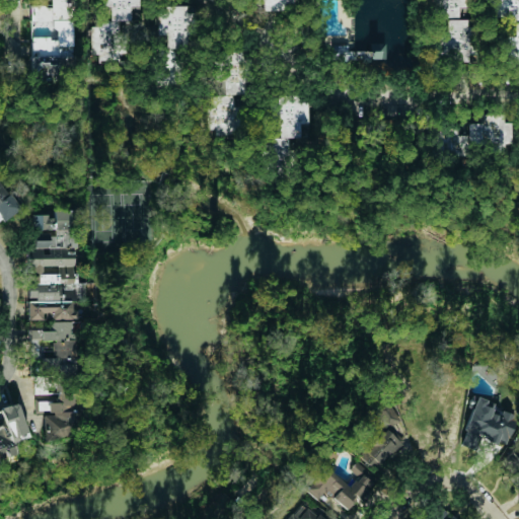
[(30,4),(31,75),(57,75),(57,63),(41,63),(41,56),(60,56),(60,47),(73,46),(73,0),(51,0),(51,4),(30,4)]
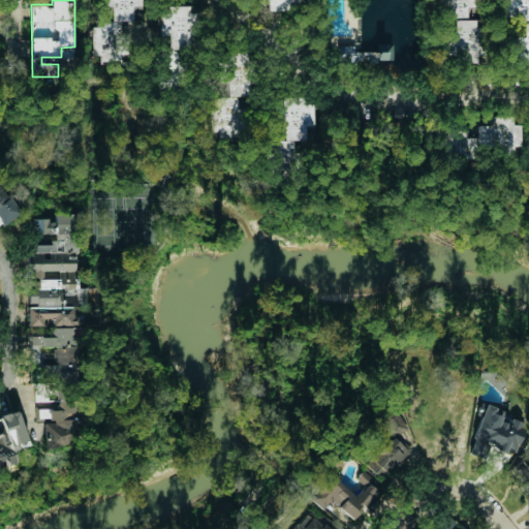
[(92,22),(92,55),(100,55),(100,61),(122,61),(122,54),(130,54),(130,34),(121,34),(121,20),(132,20),(132,8),(142,8),(142,0),(103,0),(103,6),(112,6),(112,22),(92,22)]
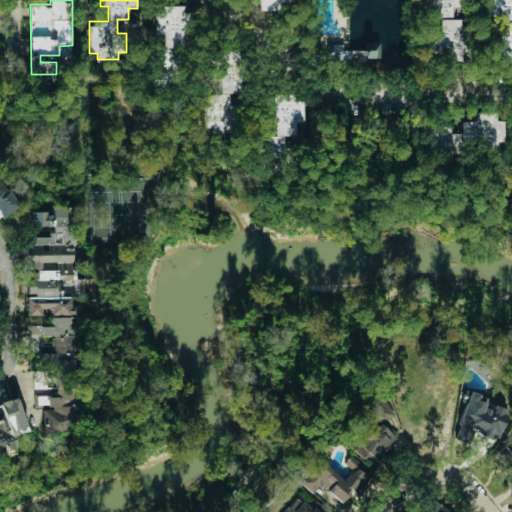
[(289,0),(254,0),(255,10),(281,9),(281,3),(289,3),(289,0)]
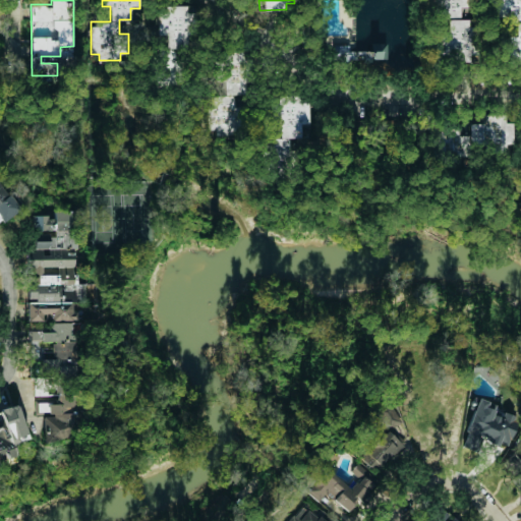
[(475,62),(478,18),(462,16),(463,8),(466,8),(466,0),(433,0),(432,18),(444,18),(441,59),(475,62)]
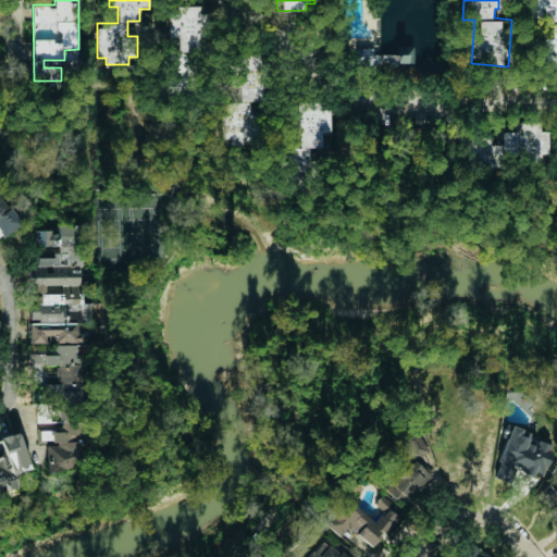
[(542,61),(553,60),(553,70),(556,70),(556,0),(531,0),(531,20),(542,20),(542,61)]
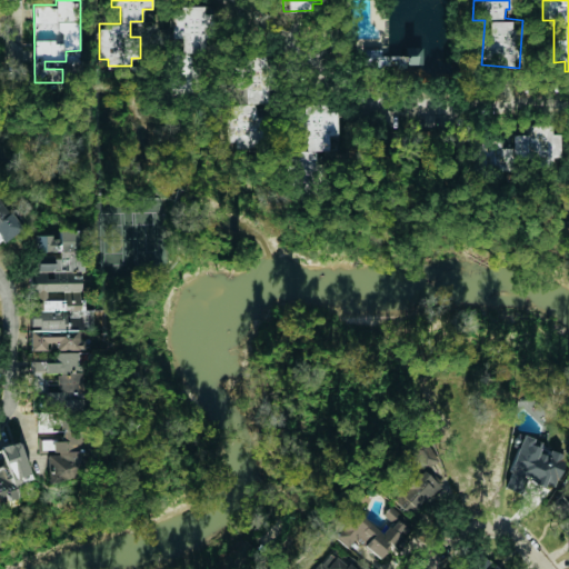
[(201,95),(201,67),(192,67),(192,52),(205,52),(205,37),(215,37),(216,13),(205,13),(205,6),(173,6),(173,37),(182,37),(182,53),(170,53),(170,95),(201,95)]
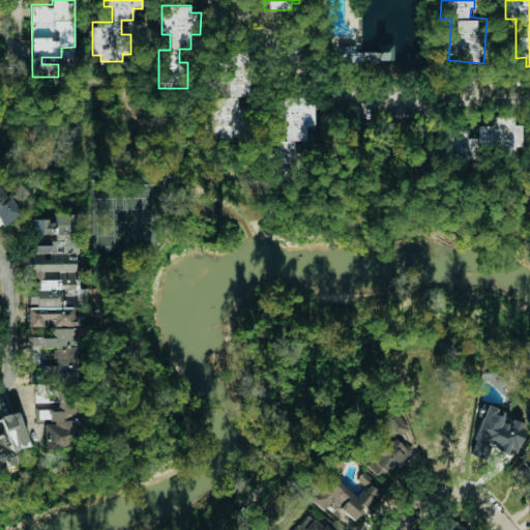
[(383,51),(355,52),(355,46),(337,46),(337,62),(383,60),(383,51)]
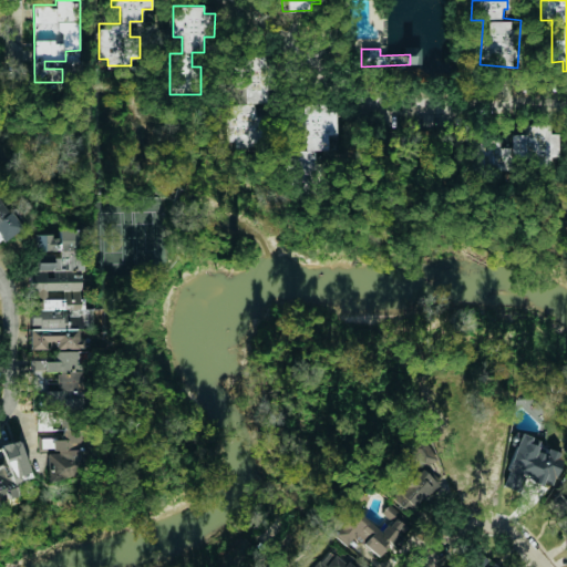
[(233,59),(235,103),(233,103),(233,117),(225,119),(226,141),(235,141),(235,148),(258,147),(257,140),(266,138),(265,115),(256,116),(255,103),(268,102),(267,86),(276,86),(275,63),(266,63),(266,57),(233,59)]
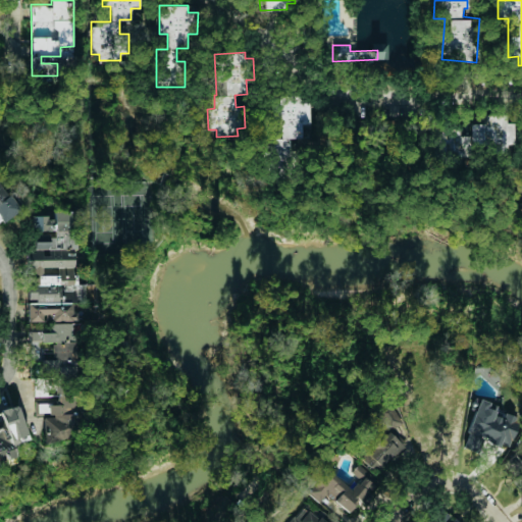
[(290,176),(290,138),(300,138),(300,122),(309,122),(309,103),(300,103),(300,96),(272,96),(272,123),(279,123),(279,139),(268,139),(268,151),(262,151),(262,176),(290,176)]
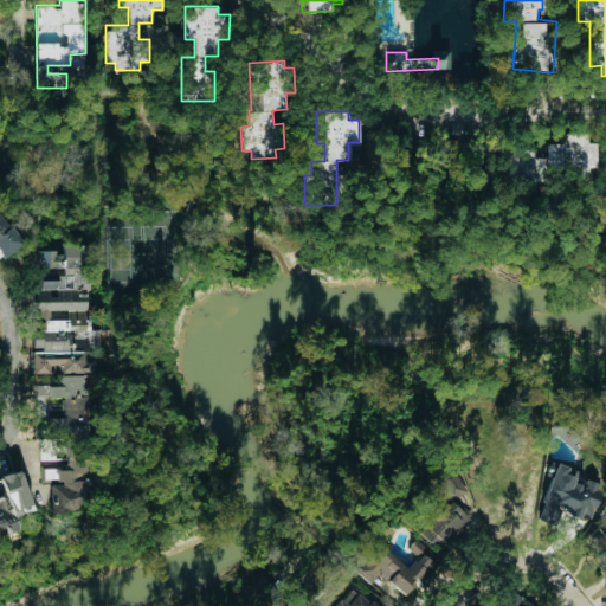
[(597,175),(595,142),(587,142),(587,139),(501,142),(503,189),(514,189),(513,185),(546,184),(546,178),(597,175)]
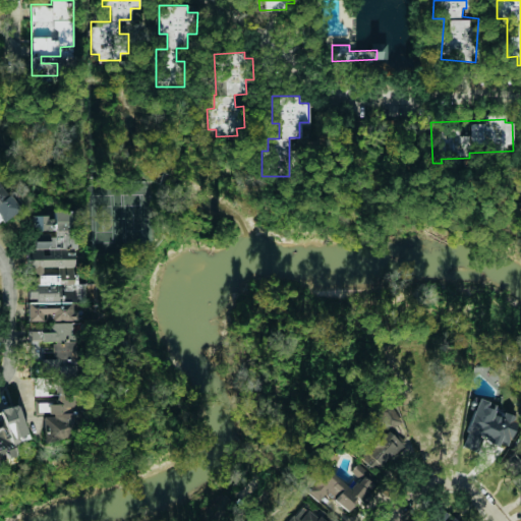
[(20,208),(0,184),(0,222),(4,223),(20,208)]
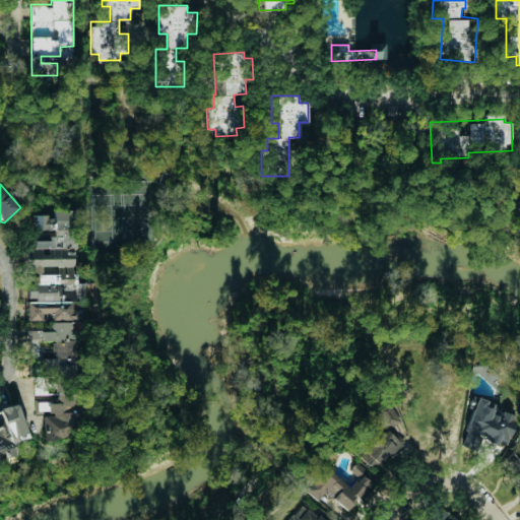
[(77,320),(77,310),(72,310),(72,298),(85,298),(85,284),(75,284),(76,209),(53,209),(53,215),(34,215),(34,232),(34,250),(27,250),(27,273),(40,273),(39,284),(28,284),(28,300),(27,300),(27,319),(77,320)]
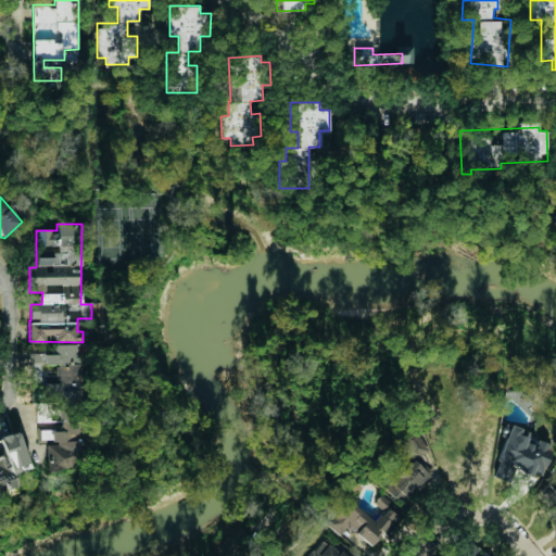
[(76,344),(53,344),(53,352),(29,352),(29,381),(46,381),(46,364),(55,364),(55,383),(80,383),(80,355),(76,355),(76,344)]
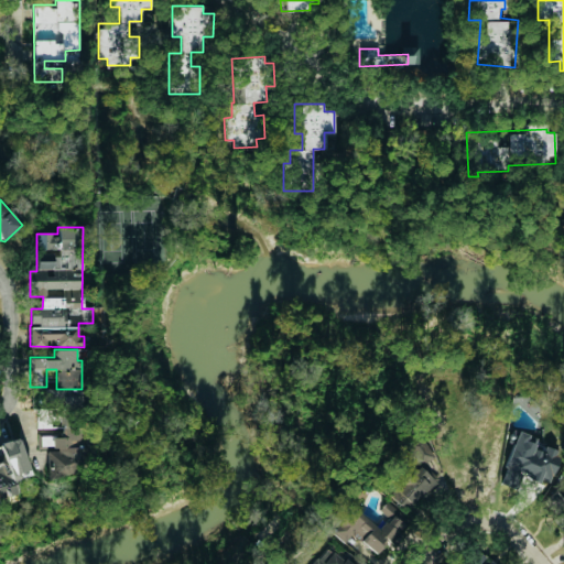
[(546,485),(562,452),(518,432),(496,480),(510,487),(518,472),(546,485)]
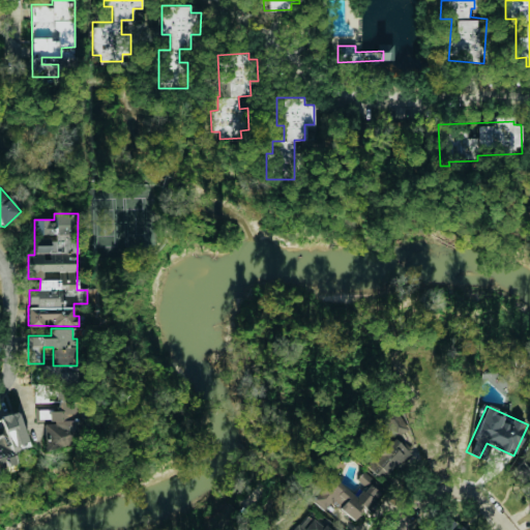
[(0,466),(13,464),(10,451),(27,447),(18,412),(0,416),(0,466)]
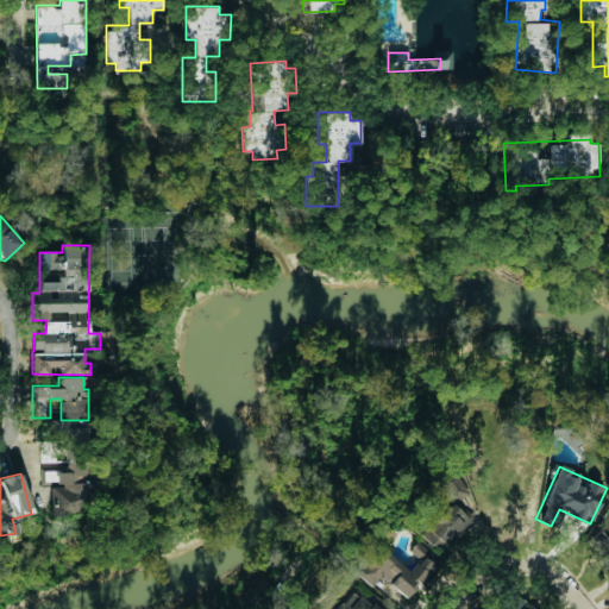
[(420,534),(440,552),(470,520),(450,501),(420,534)]
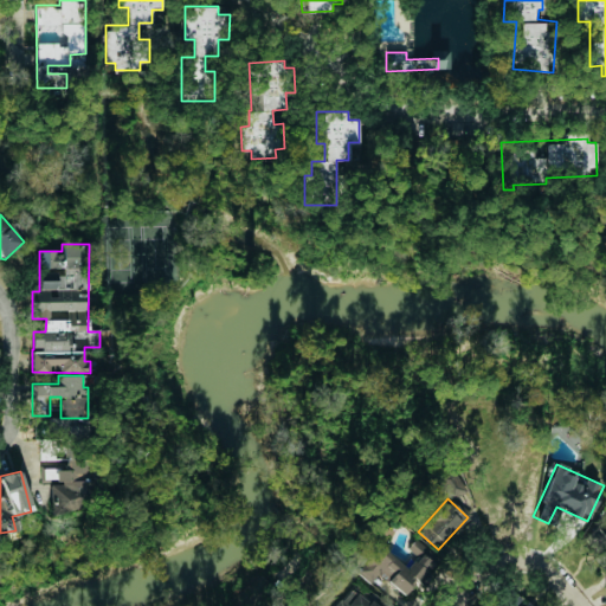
[(605,519),(585,537),(601,554),(597,559),(605,567),(605,519)]
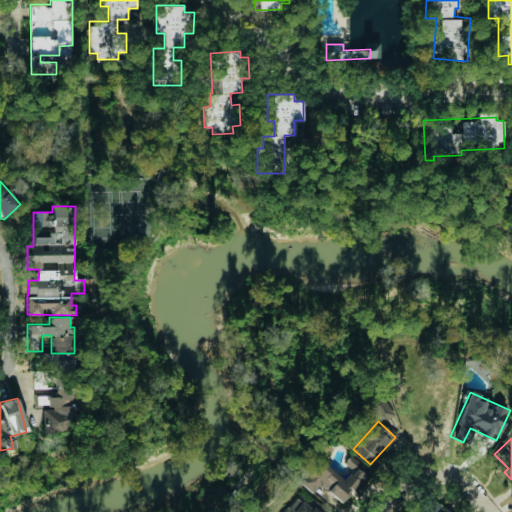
[(342,502),(350,490),(356,494),(368,476),(356,468),(360,462),(349,455),(343,464),(350,469),(345,477),(318,460),(302,484),(313,492),(317,486),(342,502)]
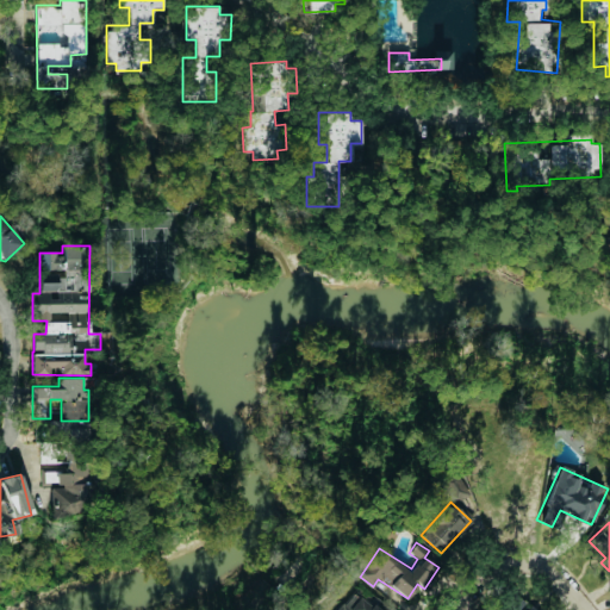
[(391,609),(378,601),(371,605),(353,593),(349,598),(335,609),(334,609),(391,609)]
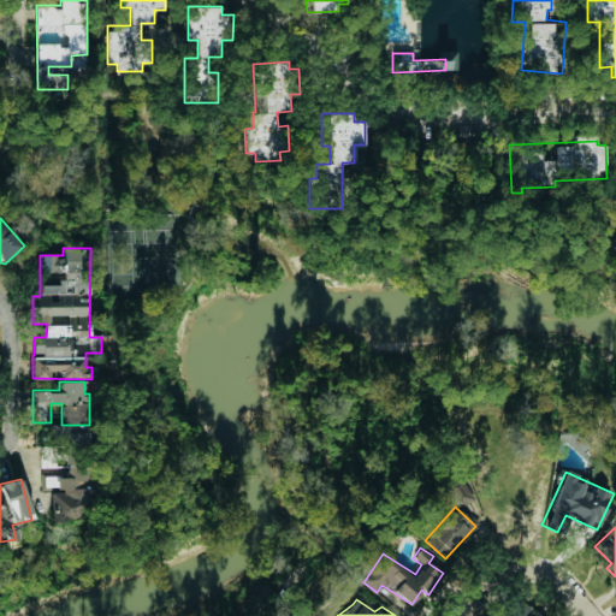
[(539,615),(523,600),(508,615),(539,615)]
